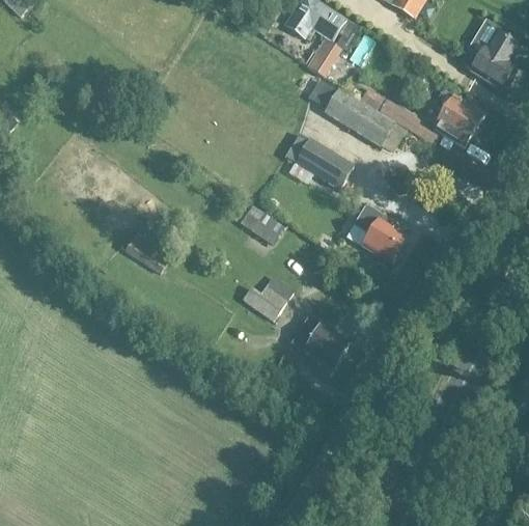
[(3,0),(18,14),(31,0),(3,0)]
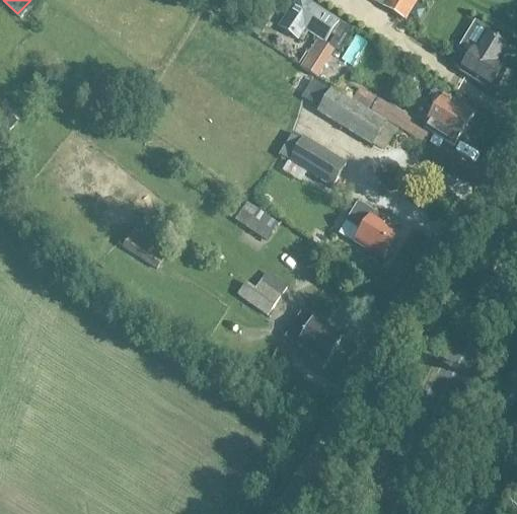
[(293,0),(278,24),(294,35),(295,35),(299,39),(305,28),(323,40),(328,30),(329,31),(333,33),(338,37),(345,23),(338,18),(339,17),(310,0),(293,0)]
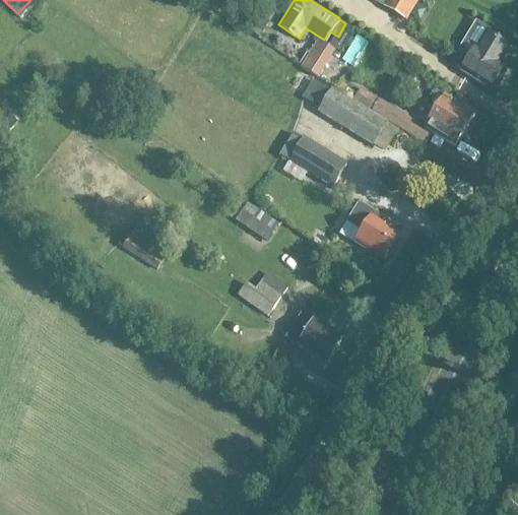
[(376,0),(403,17),(413,0),(376,0)]
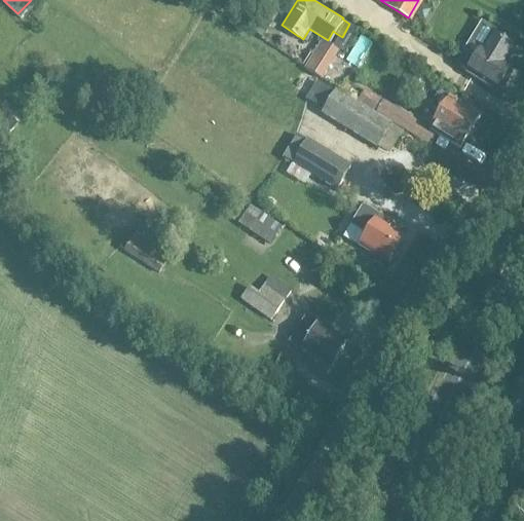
[(466,50),(458,65),(463,69),(463,70),(493,87),(508,64),(504,62),(514,47),(491,33),(494,29),(480,20),(462,48),(466,50)]
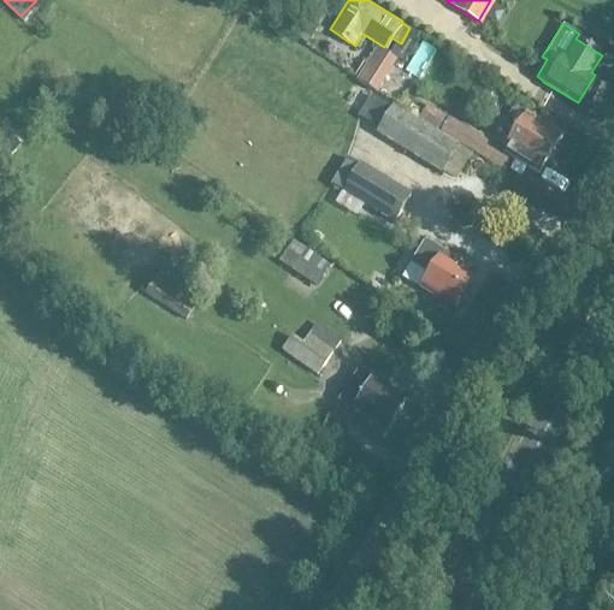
[(300,40),(306,31),(299,28),(293,34),(300,40)]
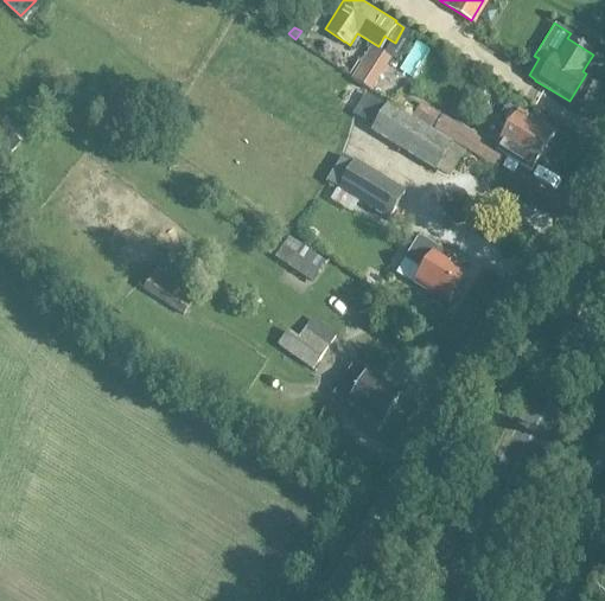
[(368,85),(388,55),(382,50),(369,43),(349,75),(368,85)]
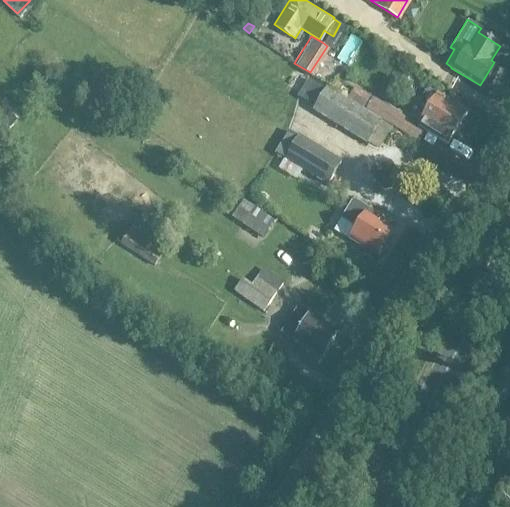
[(5,75),(5,76),(0,80),(0,106),(13,119),(23,107),(7,92),(14,84),(5,75)]
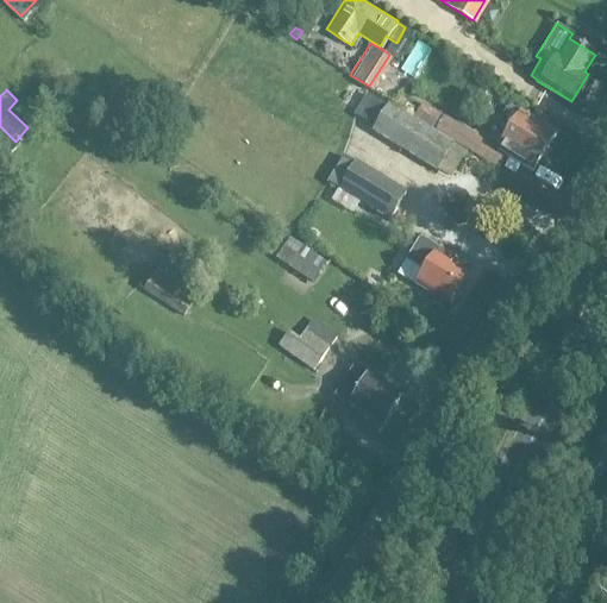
[(386,101),(369,129),(435,168),(451,140),(386,101)]
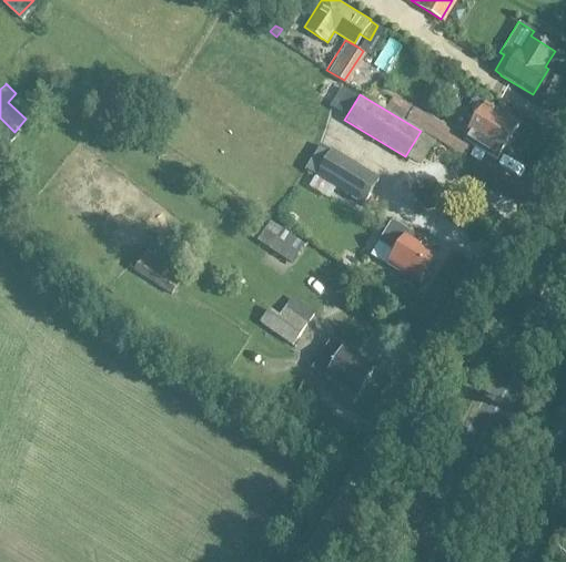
[(463,136),(463,138),(468,141),(494,156),(515,122),(483,103),(475,98),(471,99),(466,106),(466,112),(475,118),(463,136)]
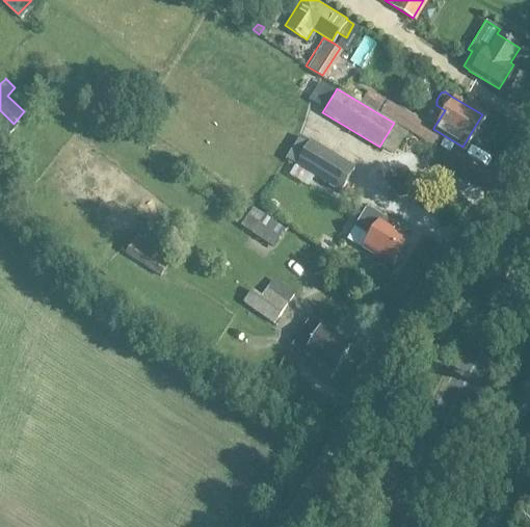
[(385,101),(378,110),(414,132),(420,122),(385,101)]
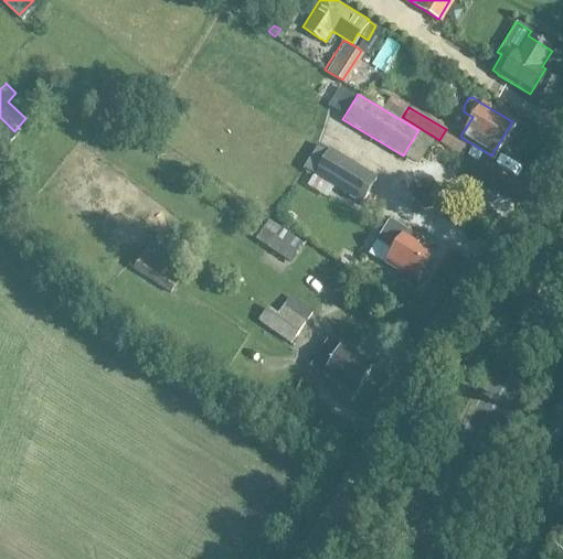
[(317,142),(303,168),(311,173),(312,172),(314,172),(328,150),(317,142)]
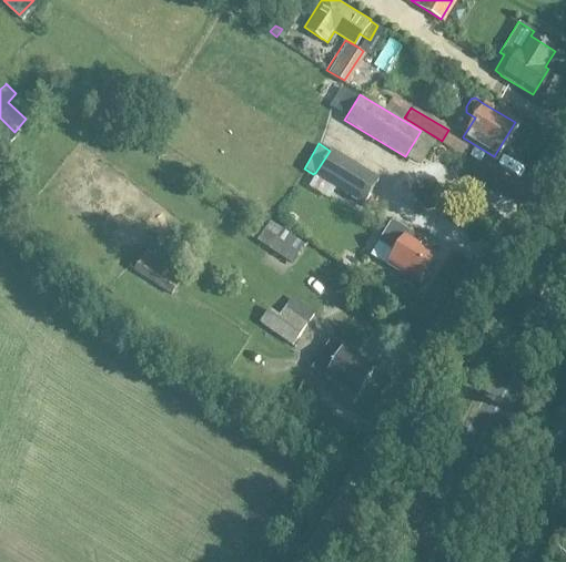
[(330,151),(315,173),(335,185),(362,202),(376,180),(330,150),(330,151)]
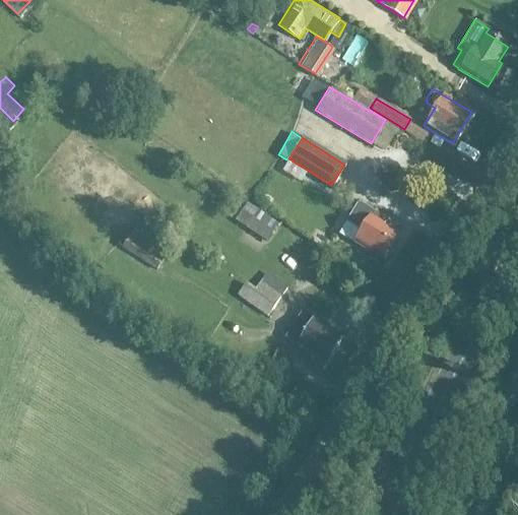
[(358,199),(345,218),(362,230),(355,239),(384,256),(398,233),(381,221),(384,216),(358,199)]
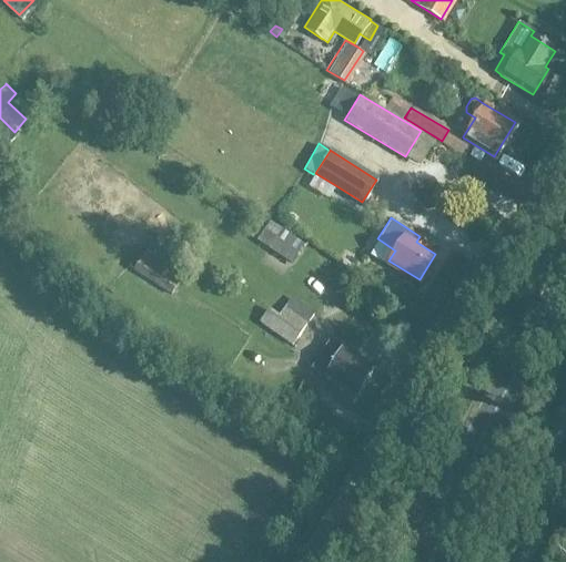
[(271,242),(269,245),(291,259),(302,243),(281,228),(271,242)]
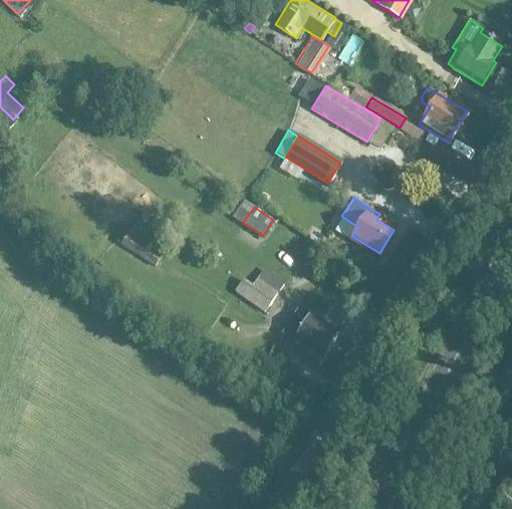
[(122,236),(118,242),(154,263),(164,246),(130,225),(128,228),(122,236)]
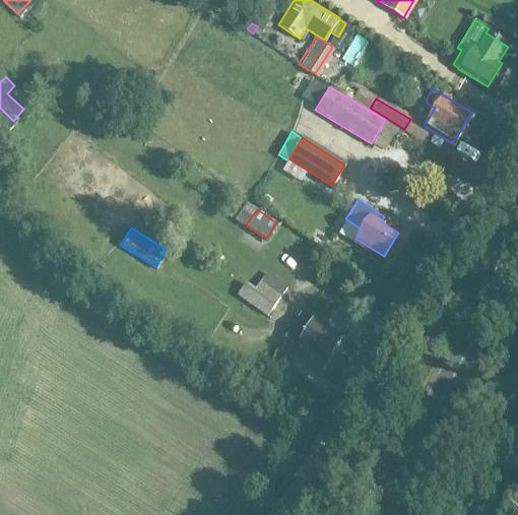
[(245,281),(238,292),(247,299),(267,313),(286,284),(266,271),(254,287),(245,281)]
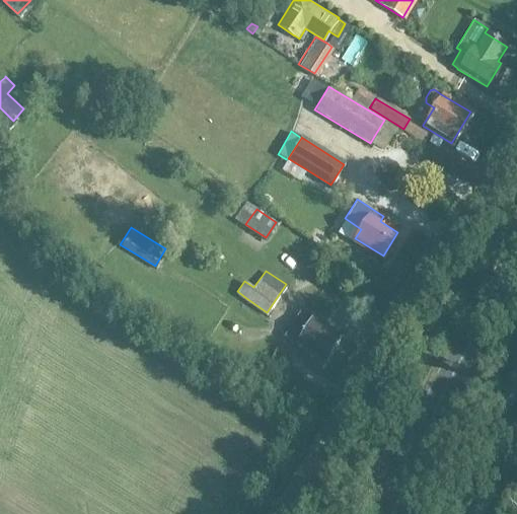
[(290,327),(286,335),(312,351),(306,359),(320,368),(342,335),(301,308),(296,319),(292,317),(287,324),(290,327)]
